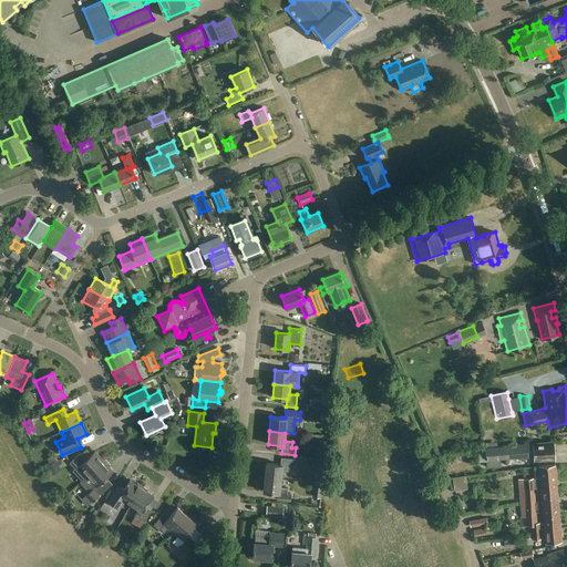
[(485,446),(486,461),(519,457),(519,459),(535,457),(535,462),(555,460),(554,442),(533,444),(533,443),(485,446)]
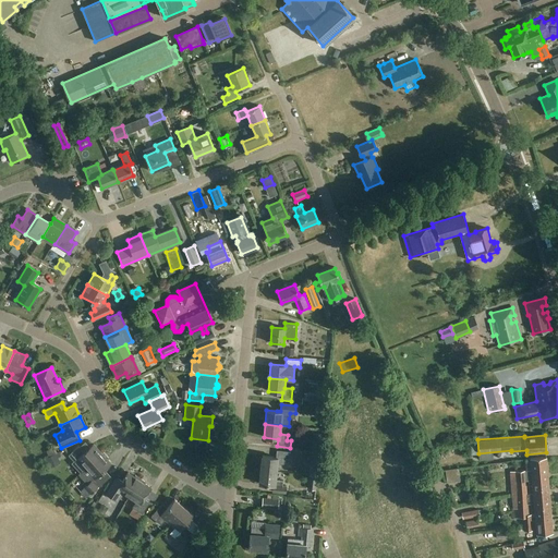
[(68,456),(70,457),(73,461),(71,463),(81,473),(85,469),(86,469),(101,455),(93,445),(84,452),(80,448),(79,446),(68,456)]
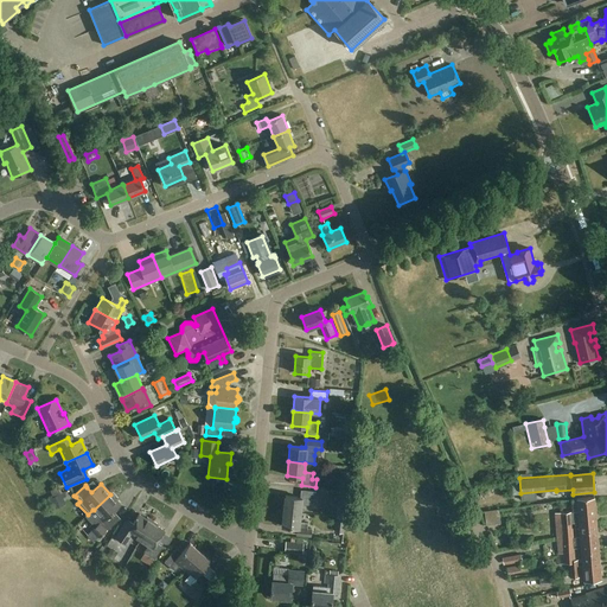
[(58,486),(50,490),(52,497),(61,493),(58,486)]
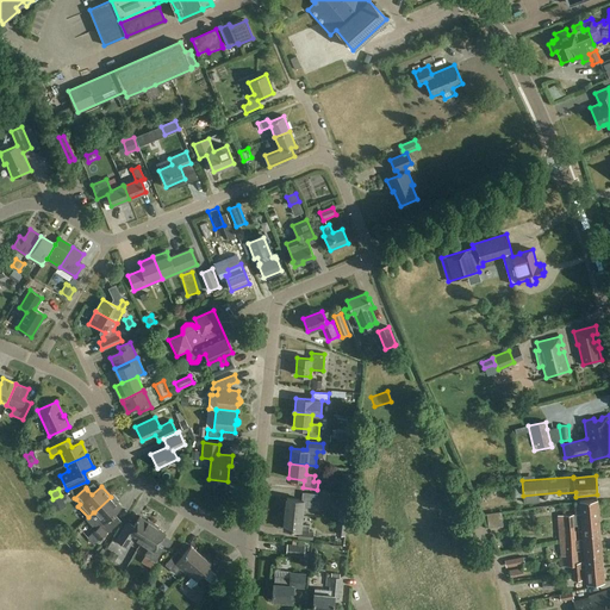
[(286,499),(285,514),(302,516),(303,506),(311,508),(311,502),(316,503),(317,495),(303,493),(302,500),(286,499)]
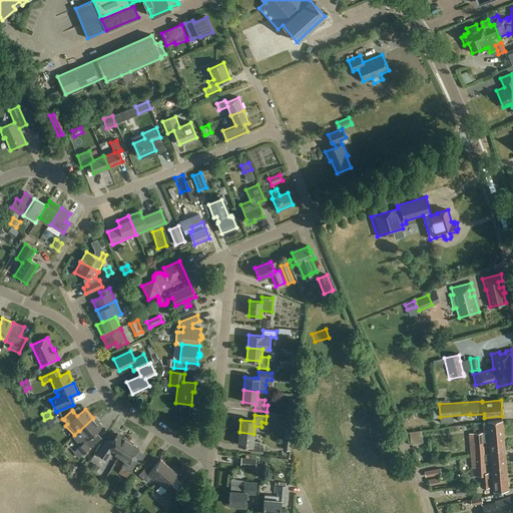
[(422,415),(423,427),(435,427),(434,415),(422,415)]
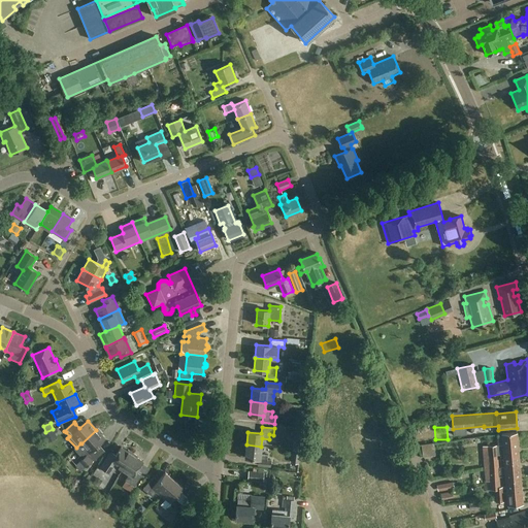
[(55,433),(58,432),(56,428),(43,434),(45,440),(56,435),(55,433)]
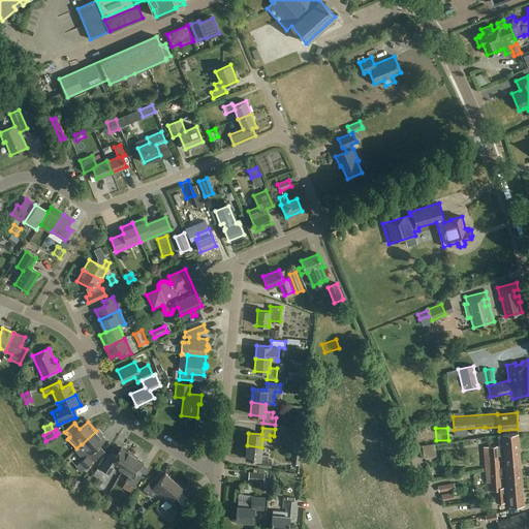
[(76,448),(74,450),(83,460),(80,462),(86,468),(95,460),(90,454),(104,440),(96,431),(82,444),(81,444),(76,448)]
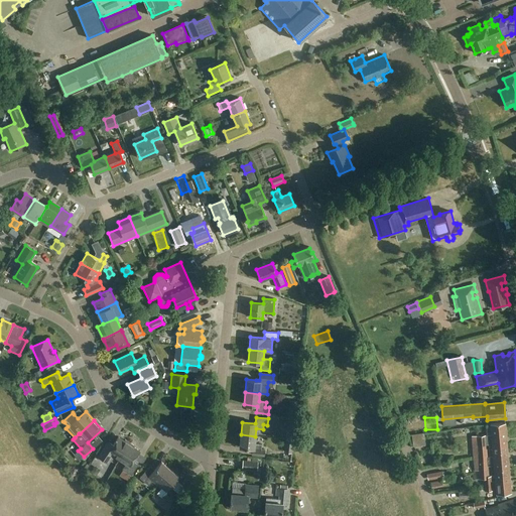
[(486,445),(486,444),(492,444),(507,442),(505,423),(490,424),(491,434),(472,436),(473,447),(486,445)]
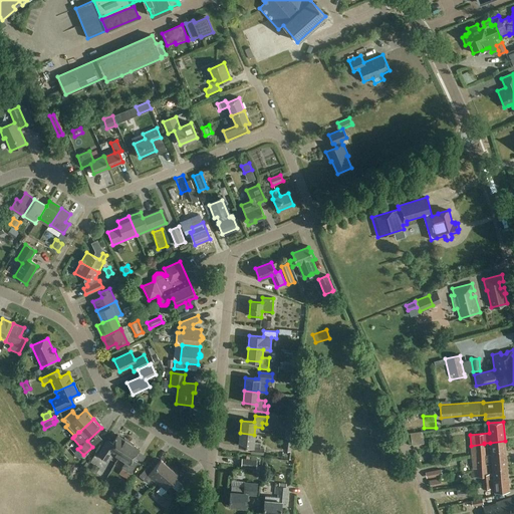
[(285,437),(292,438),(294,426),(286,425),(285,437)]
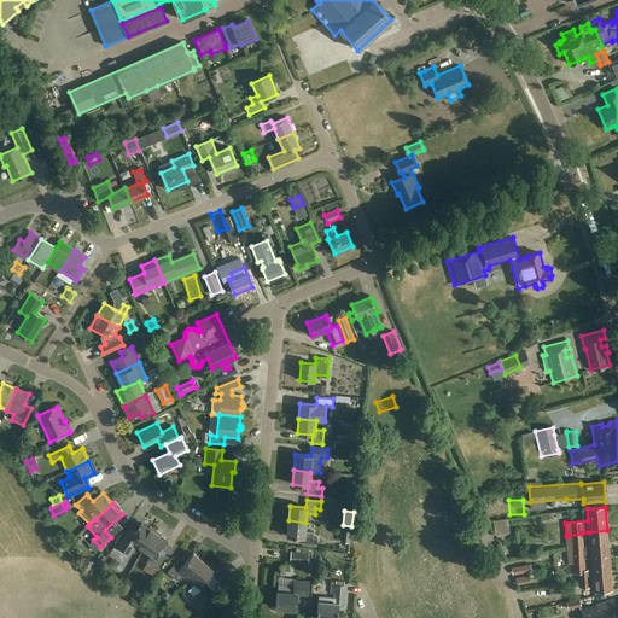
[(518,517),(519,524),(546,520),(546,518),(553,517),(552,513),(518,517)]
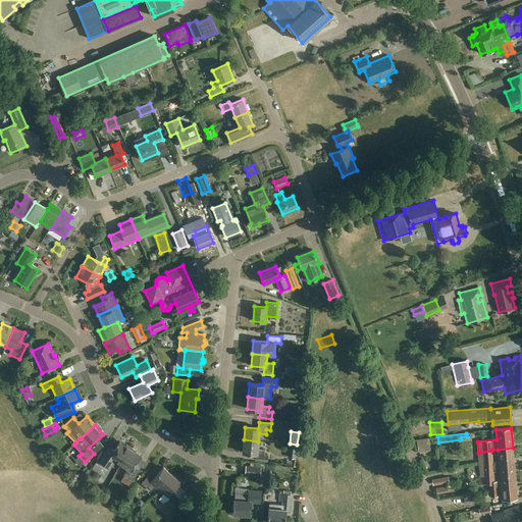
[(258,441),(244,439),(243,453),(255,454),(255,461),(266,462),(267,455),(264,455),(264,450),(257,449),(258,441)]
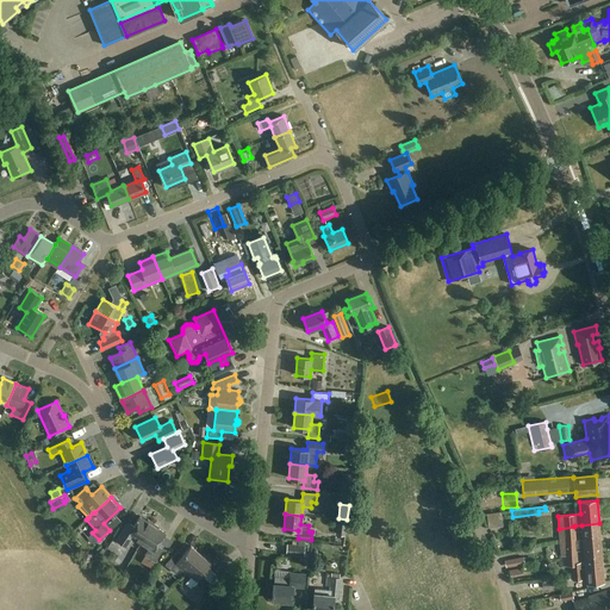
[(132,539),(141,543),(153,524),(148,521),(147,522),(139,517),(134,527),(128,522),(116,540),(126,547),(132,539)]
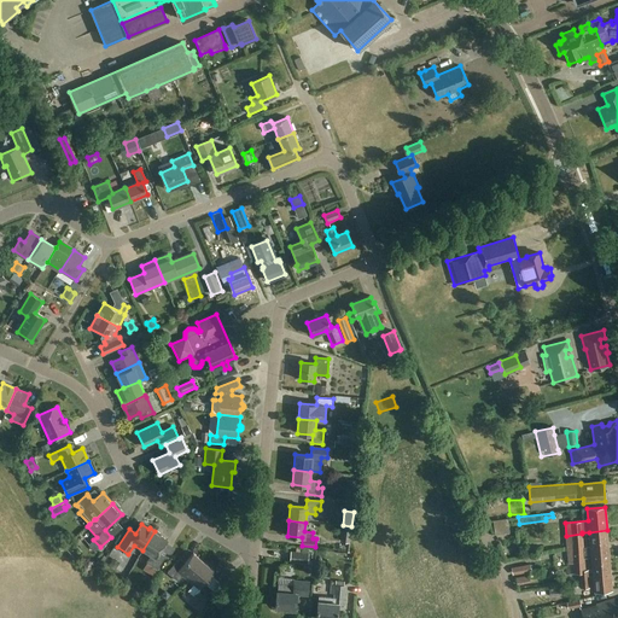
[(340,542),(350,543),(353,528),(342,526),(340,542)]
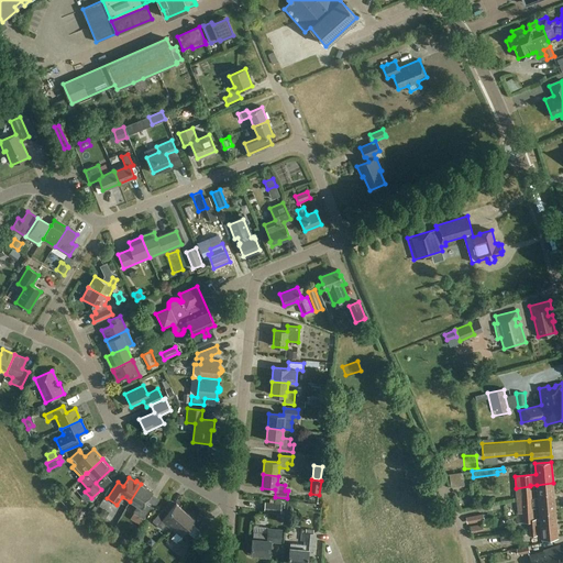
[(537,485),(538,495),(538,498),(554,497),(553,483),(537,485)]
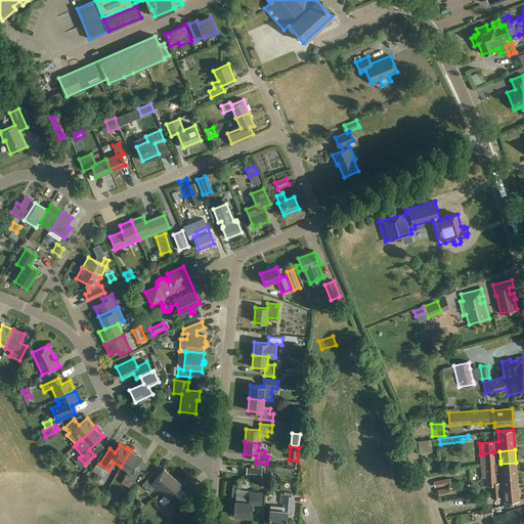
[(131,450),(121,467),(128,471),(124,477),(133,483),(140,473),(134,470),(142,459),(135,454),(136,453),(131,450)]
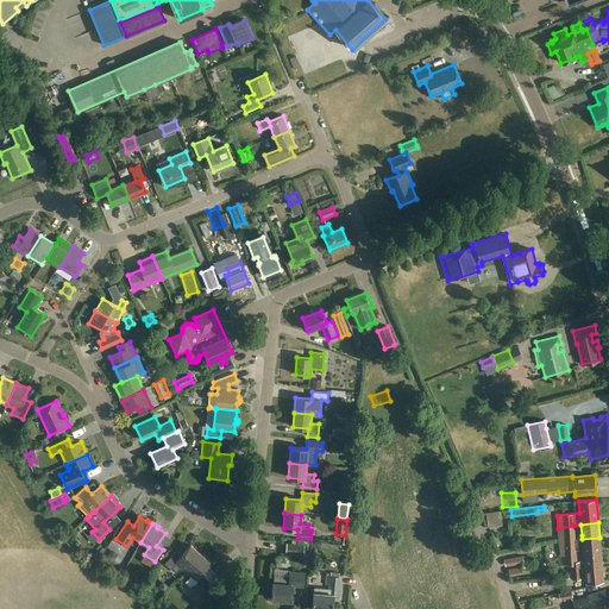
[(575,540),(573,526),(558,528),(559,541),(575,540)]
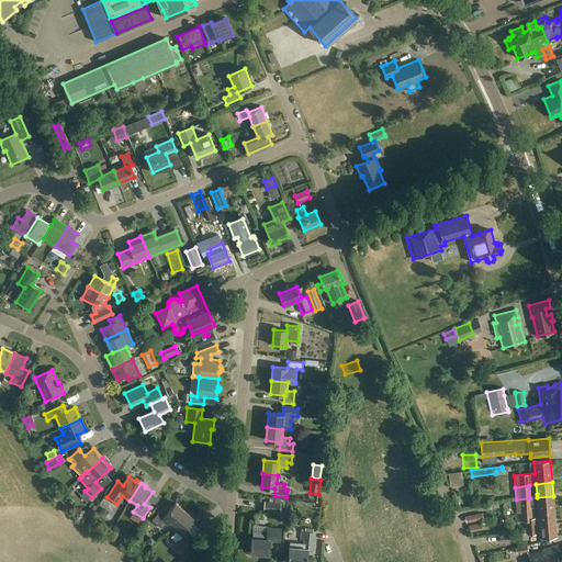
[(530,498),(516,499),(517,513),(531,512),(530,508),(530,507),(538,507),(538,512),(554,510),(553,496),(537,497),(530,498)]
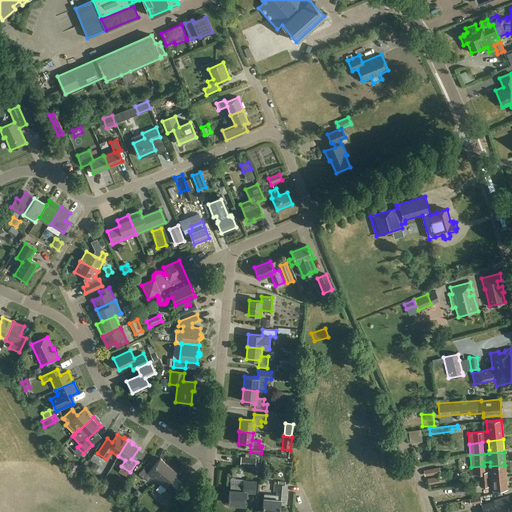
[(285,463),(296,459),(294,454),(290,456),(290,454),(283,456),(285,463)]
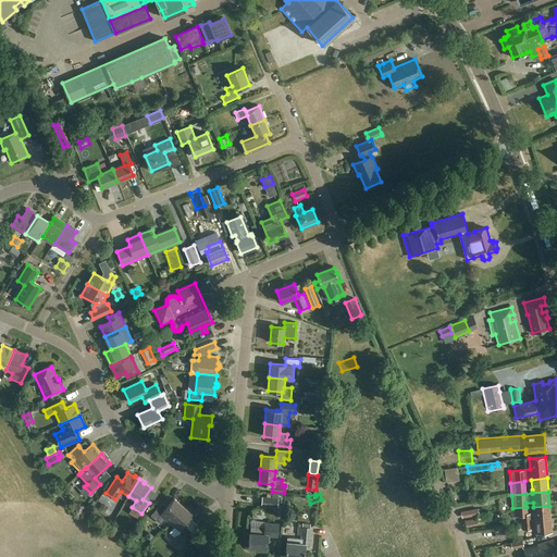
[(262,497),(262,506),(279,507),(280,496),(272,496),(272,497),(262,497)]
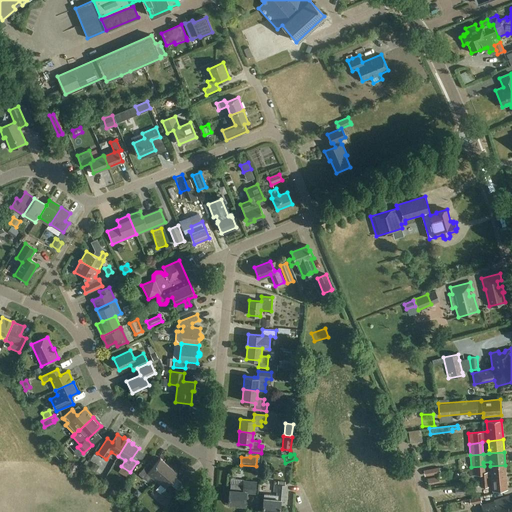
[(151,477),(156,481),(169,466),(160,458),(151,469),(146,465),(138,474),(147,482),(151,477)]
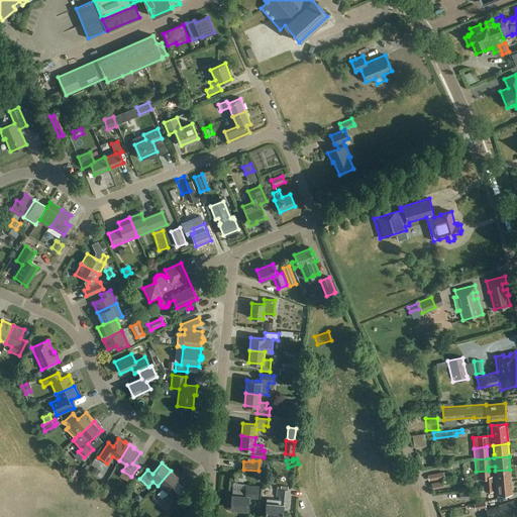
[(96,477),(101,471),(95,467),(91,474),(96,477)]
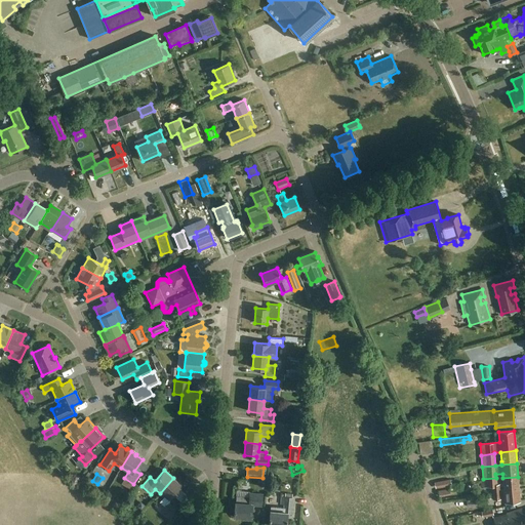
[(483,479),(484,488),(492,487),(492,490),(500,489),(500,486),(503,486),(503,489),(512,488),(512,490),(519,489),(518,477),(502,478),(502,484),(496,484),(496,480),(496,478),(483,479)]
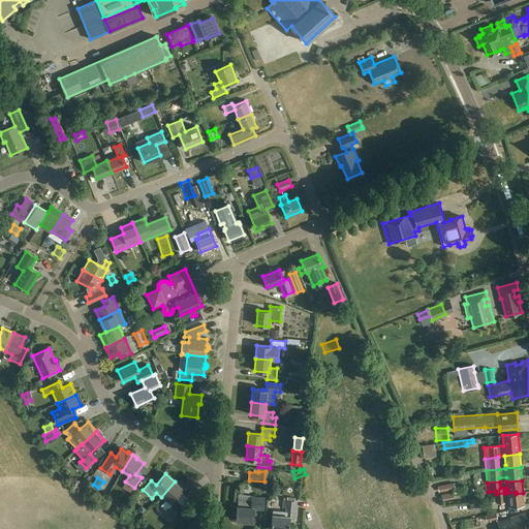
[(175,481),(161,497),(165,501),(161,506),(173,516),(181,505),(175,500),(184,490),(175,481)]
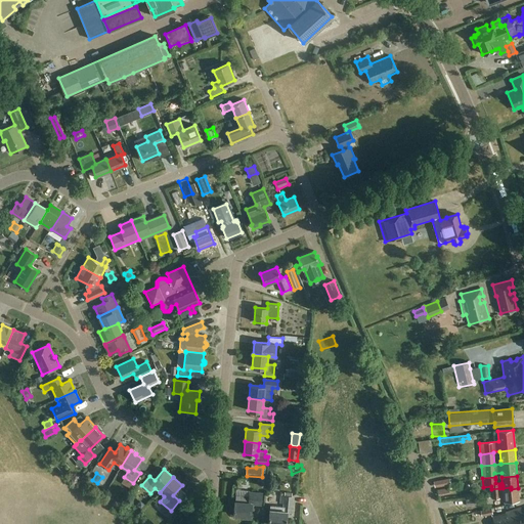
[(449,479),(434,482),(435,488),(450,485),(449,479)]
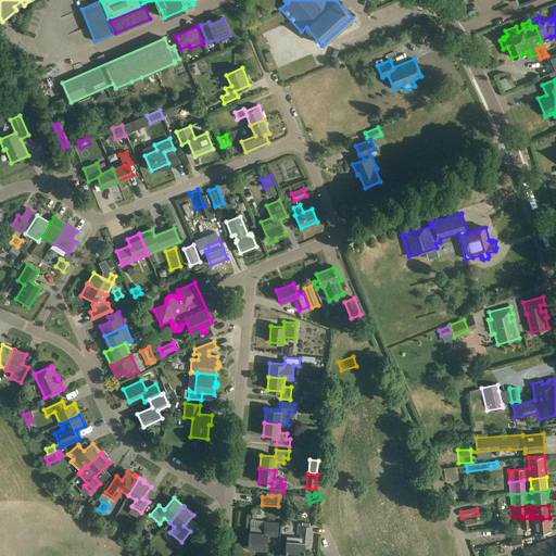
[(521,519),(521,525),(533,523),(534,532),(551,531),(550,518),(542,519),(542,517),(533,518),(533,521),(530,521),(530,518),(521,519)]
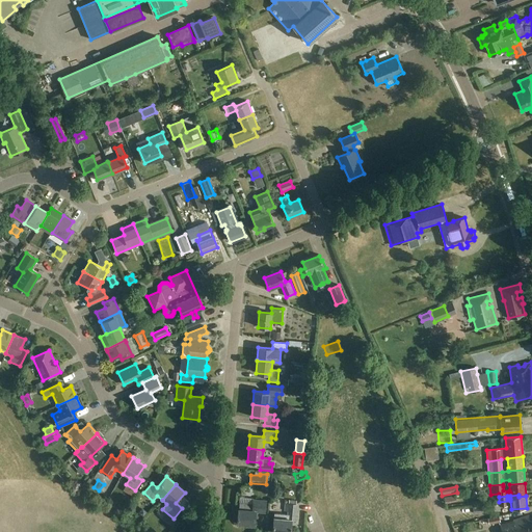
[(265,512),(266,502),(266,501),(254,500),(253,504),(240,503),(239,509),(238,509),(237,524),(255,525),(256,511),(265,512)]
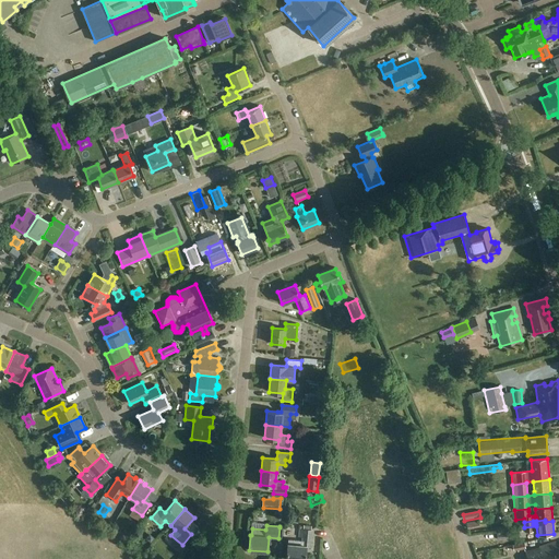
[(310,549),(311,530),(299,528),(299,537),(302,537),(302,540),(288,539),(287,545),(285,558),(305,558),(306,548),(310,549)]
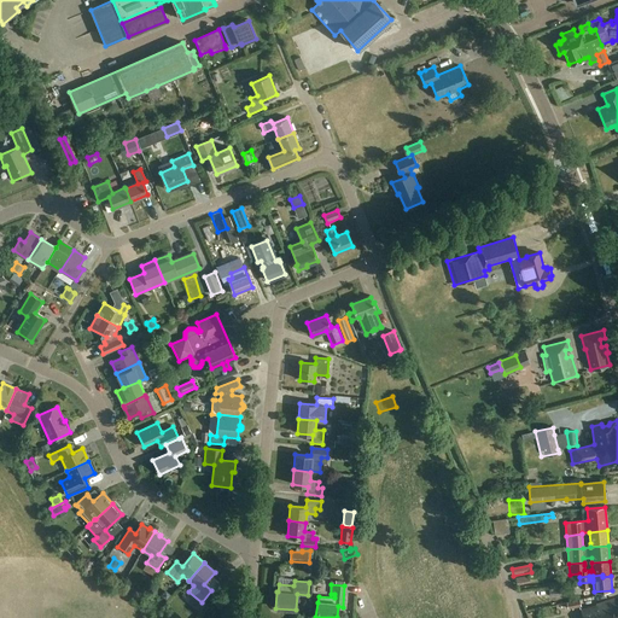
[(548,589),(549,596),(573,594),(572,587),(548,589)]
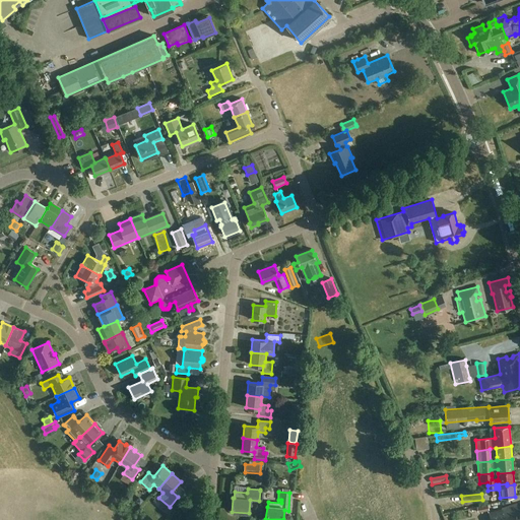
[(518,519),(515,508),(514,505),(502,509),(489,513),(490,519),(518,519)]
